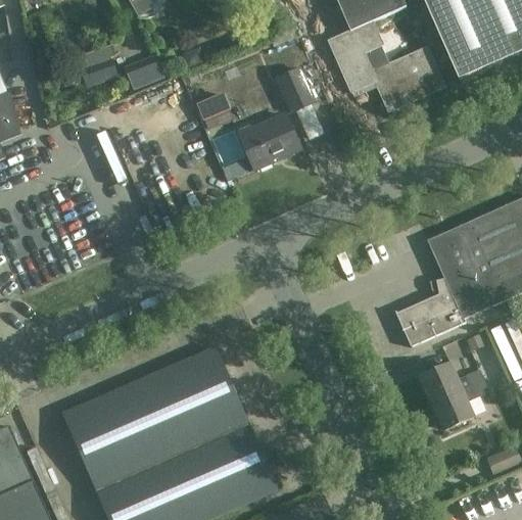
[(129,0),(138,14),(153,6),(150,0),(129,0)]
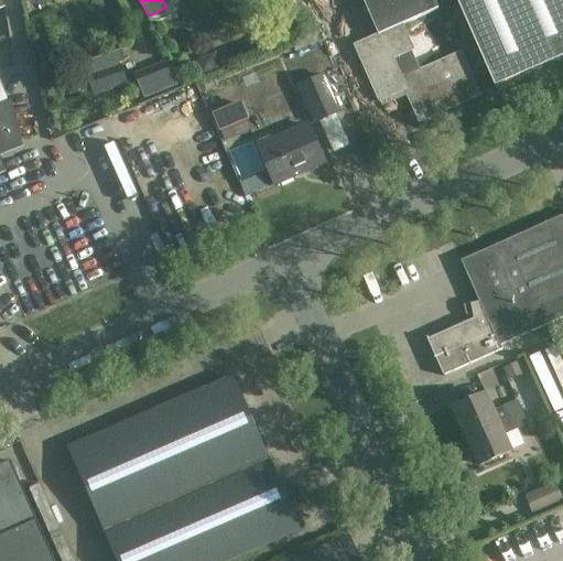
[(361,0),(377,32),(354,43),(377,98),(404,87),(415,110),(431,104),(434,111),(477,92),(459,51),(420,68),(411,47),(413,46),(401,22),(437,6),(434,0),(361,0)]
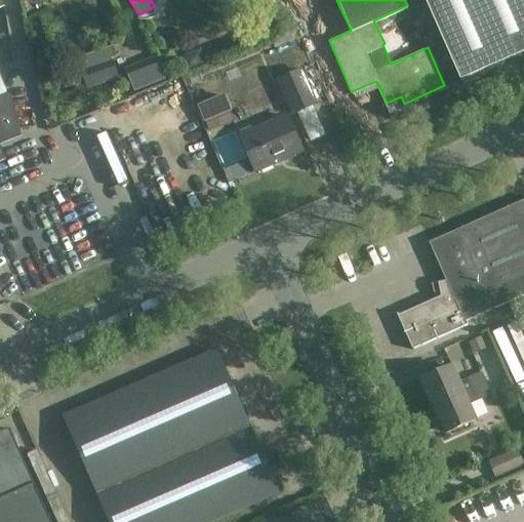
[(523,49),(523,0),(425,0),(459,78),(523,49)]
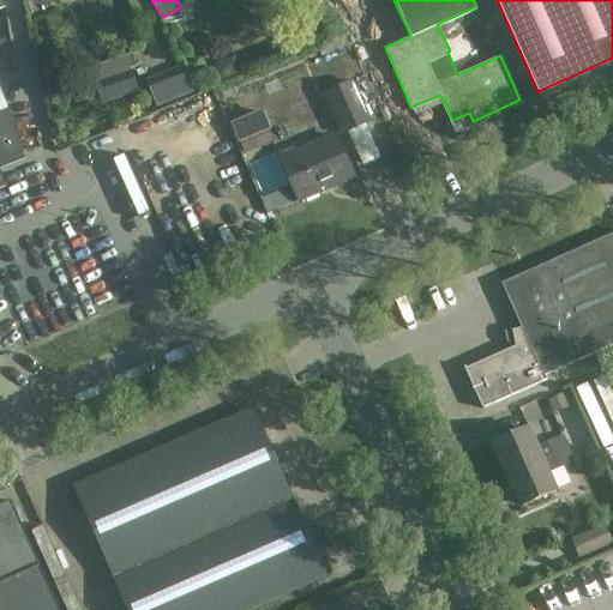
[(133,50),(89,66),(101,101),(118,96),(138,89),(131,66),(137,64),(133,50)]
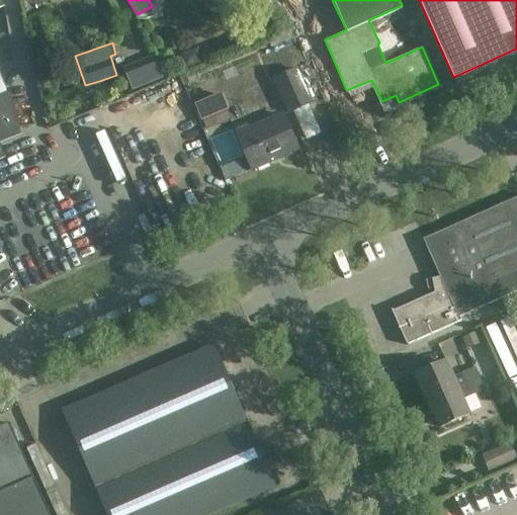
[(33,56),(37,66),(47,62),(42,52),(33,56)]
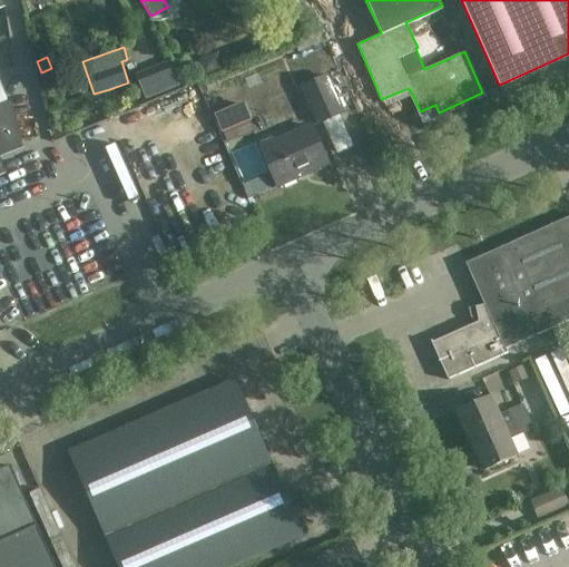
[(168,59),(157,64),(166,88),(178,84),(168,59)]
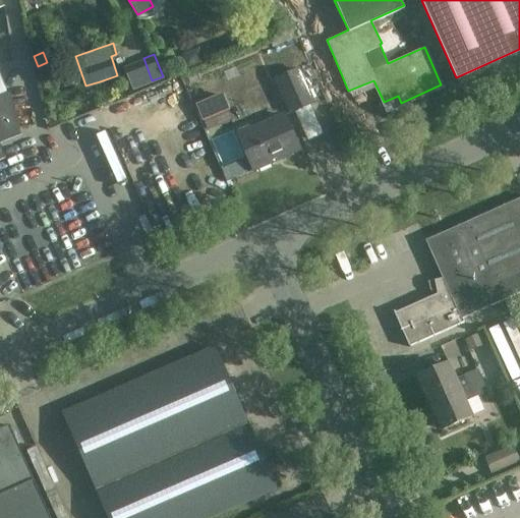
[(315,102),(299,64),(274,76),(290,113),(315,102)]
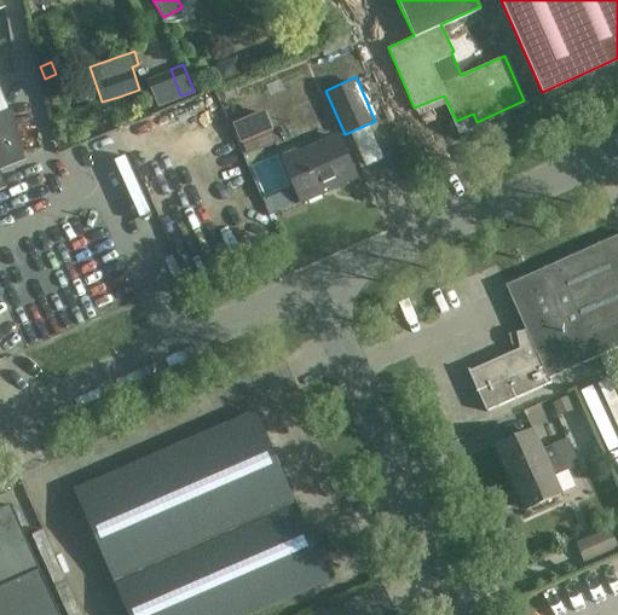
[(22,149),(12,110),(12,108),(0,111),(0,162),(1,166),(24,157),(22,149)]
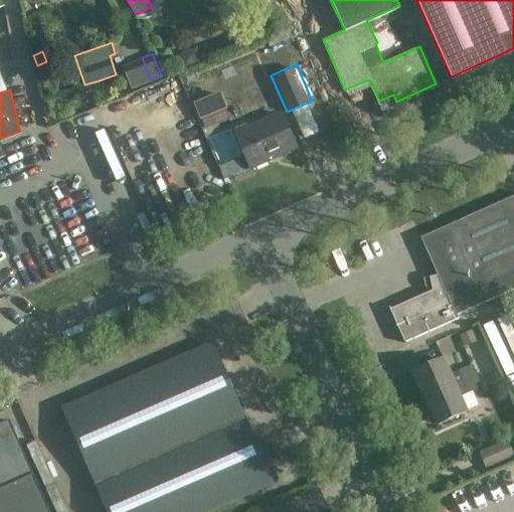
[(200,124),(227,117),(221,92),(194,99),(200,124)]
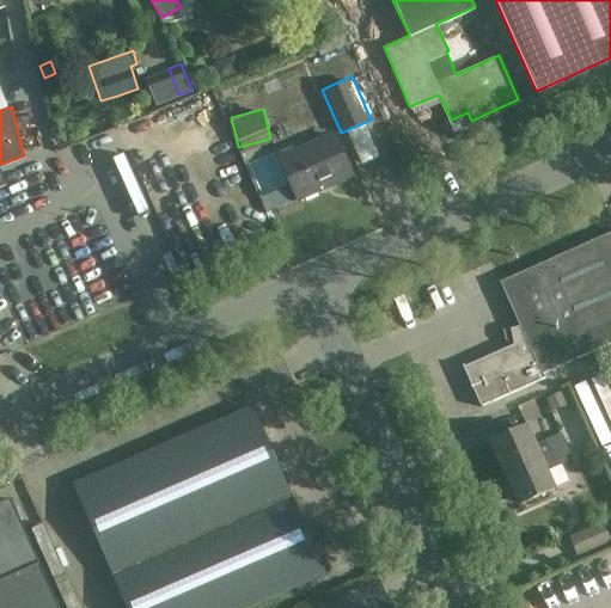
[(350,173),(333,131),(279,155),(297,196),(350,173)]
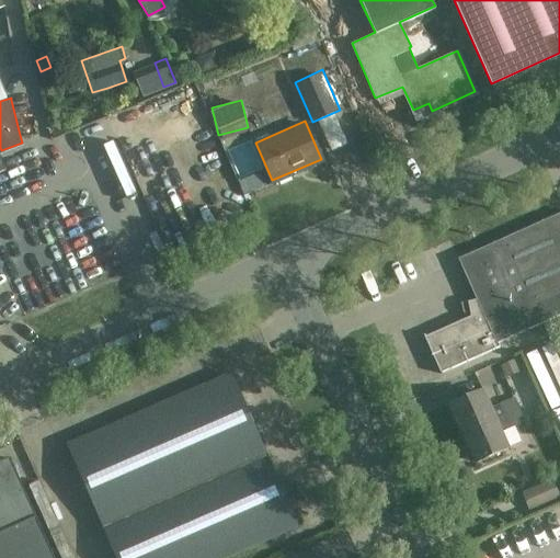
[(265,182),(260,169),(238,179),(243,192),(265,182)]
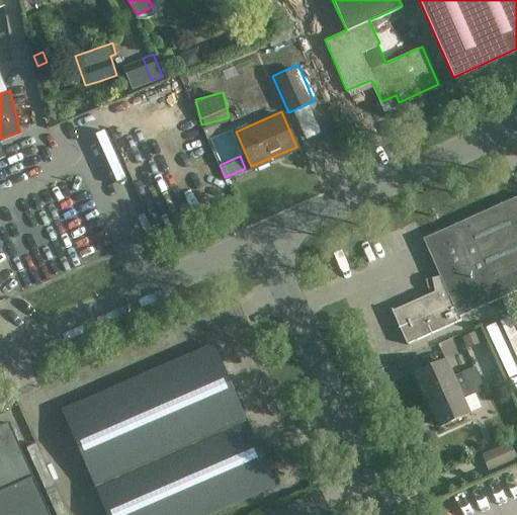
[(516,287),(516,194),(423,237),(439,273),(430,275),(433,289),(393,308),(392,306),(391,307),(406,342),(460,318),(458,314),(516,287)]
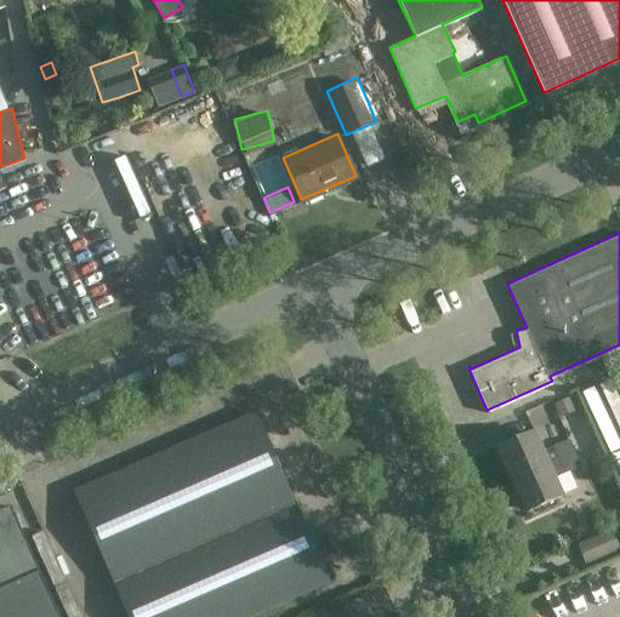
[(569,395),(555,401),(559,415),(574,407),(569,395)]
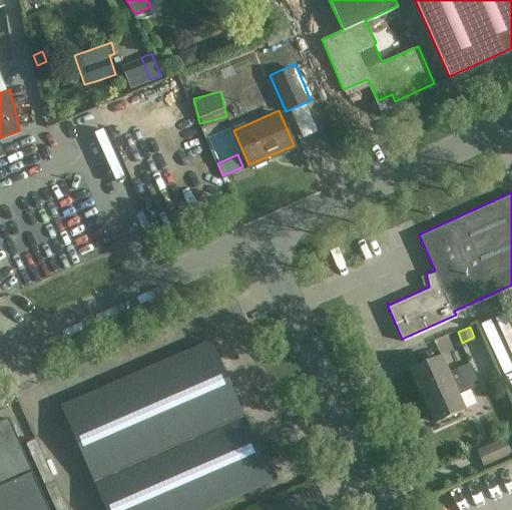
[(200,509),(272,480),(211,340),(62,403),(108,509),(200,509)]
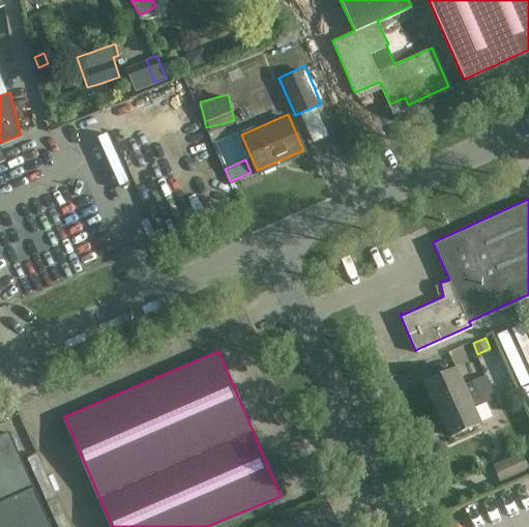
[(456,368),(425,381),(437,408),(468,394),(456,368)]
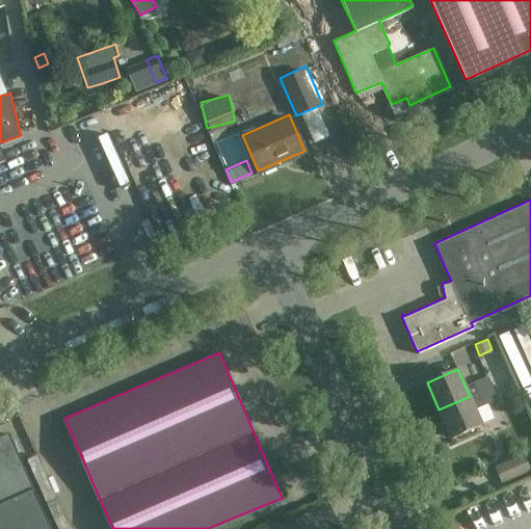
[(478,392),(492,386),(486,374),(473,380),(478,392)]
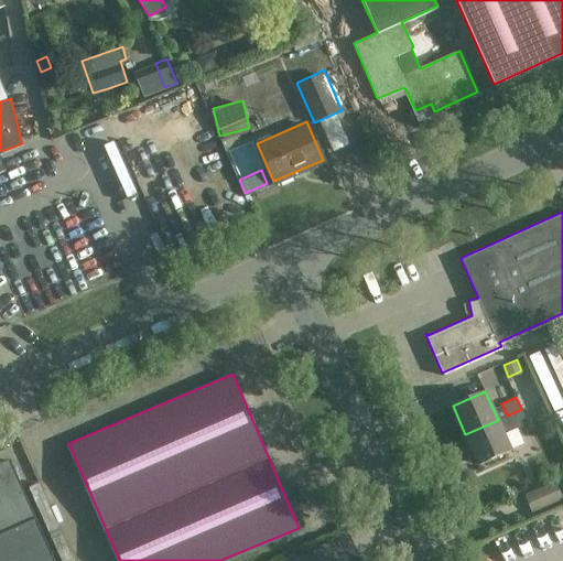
[(527,421),(521,409),(507,416),(512,428),(527,421)]
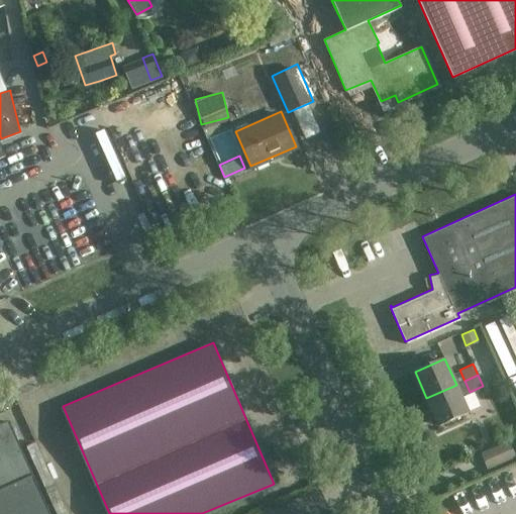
[(456,385),(426,398),(438,424),(468,411),(456,385)]
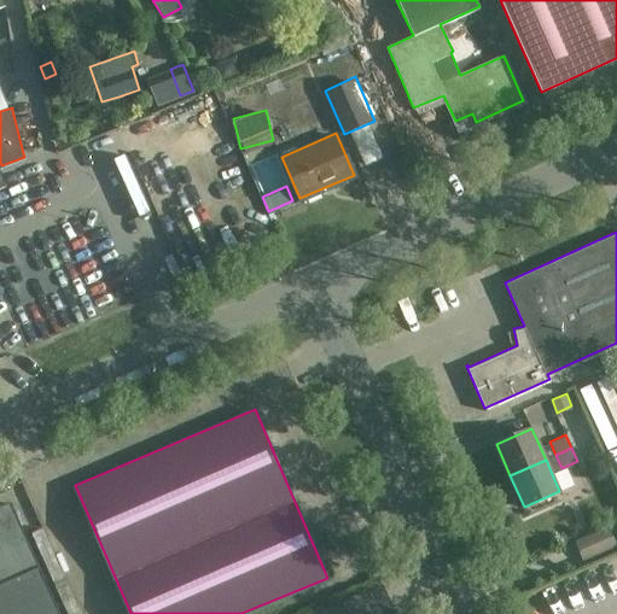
[(59,613),(10,502),(0,506),(0,613),(59,613)]
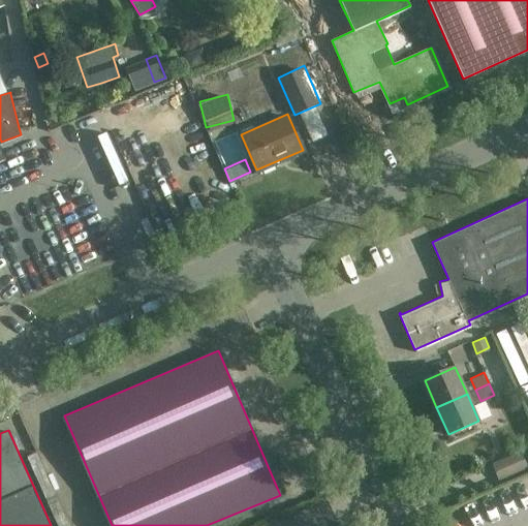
[(527,467),(527,465),(521,449),(491,461),(499,480),(527,467)]
